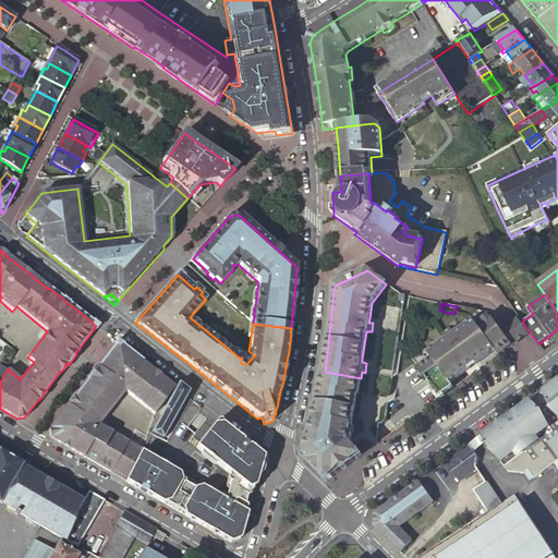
[(434,393),(438,400),(456,388),(451,383),(494,351),(498,356),(512,346),(500,329),(490,315),(477,325),(474,320),(455,334),(452,330),(445,336),(447,339),(429,352),(428,353),(432,358),(419,367),(431,384),(429,385),(436,392),(434,393)]
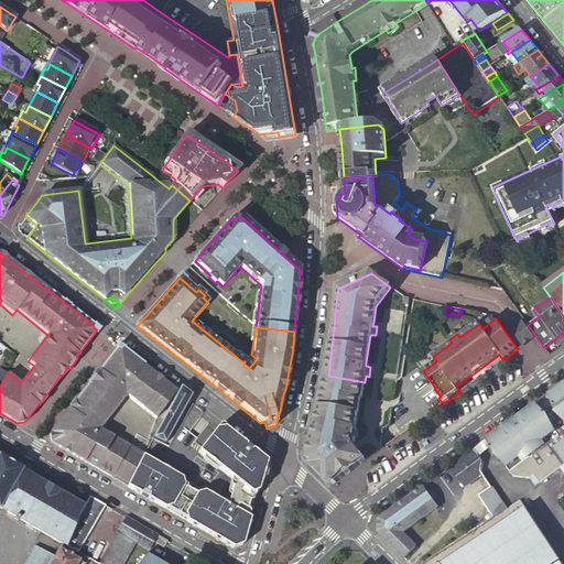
[(513,326),(506,333),(518,349),(525,344),(534,337),(522,321),(513,326)]
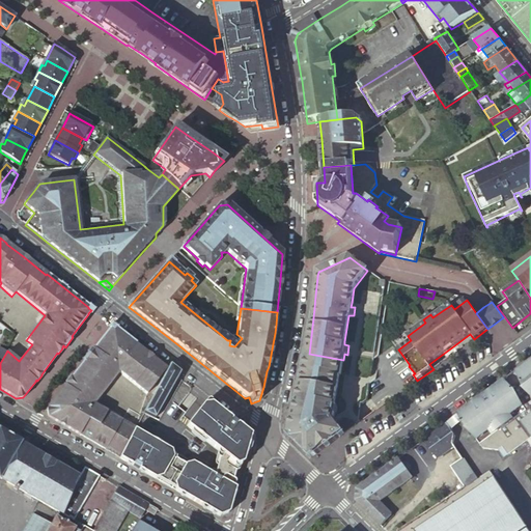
[(146,394),(166,369),(154,359),(148,354),(147,355),(137,345),(136,344),(116,329),(115,329),(112,327),(110,331),(109,331),(92,352),(90,351),(83,361),(85,362),(72,379),(71,379),(66,384),(67,385),(66,386),(65,386),(53,401),(103,430),(95,445),(107,451),(107,452),(118,458),(134,430),(135,428),(93,404),(119,372),(146,394)]
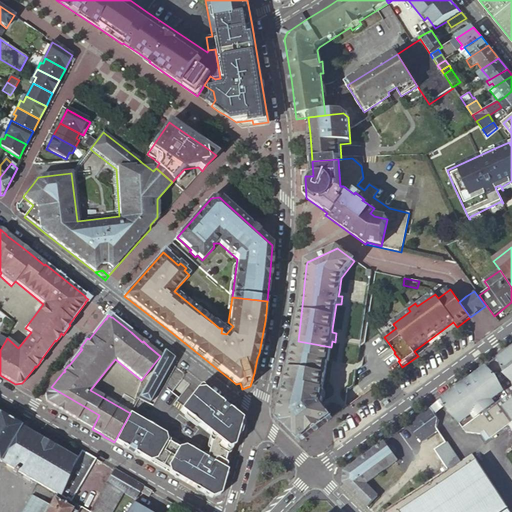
[(280,420),(301,441),(333,418),(332,417),(324,407),(322,405),(323,402),(324,391),(323,391),(327,362),(329,362),(331,347),(298,341),(294,356),(289,382),(280,420)]
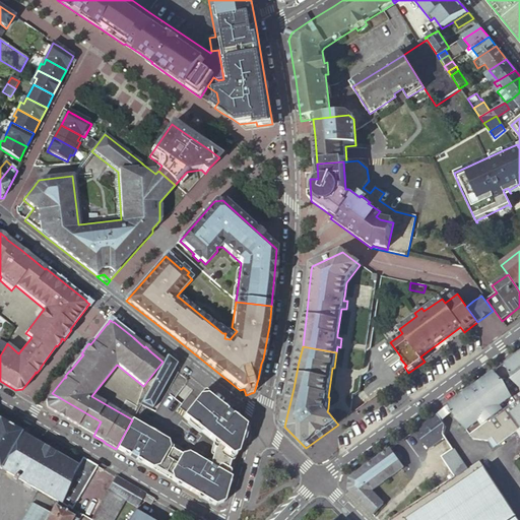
[(519,354),(504,367),(450,406),(454,413),(473,440),(488,443),(492,440),(498,448),(517,434),(519,437),(519,354)]
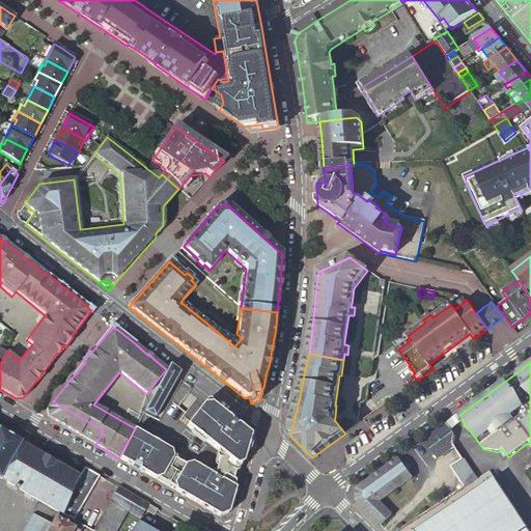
[(170,364),(167,369),(148,403),(143,413),(155,418),(165,398),(180,372),(177,370),(170,364)]
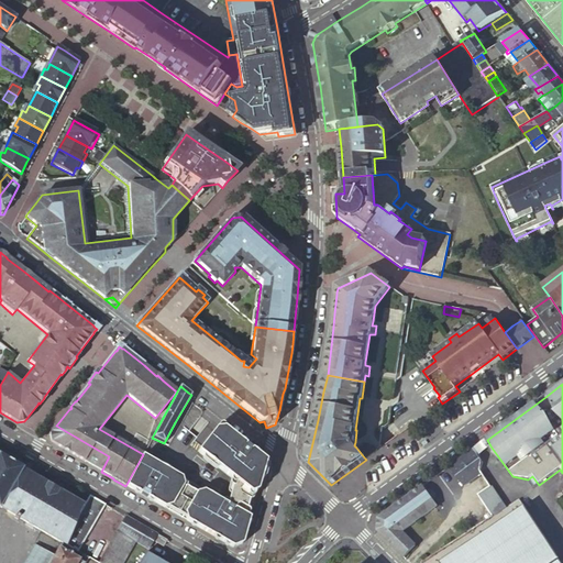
[(87,463),(101,472),(109,456),(56,426),(50,434),(52,443),(65,451),(68,453),(69,453),(86,463),(87,463)]
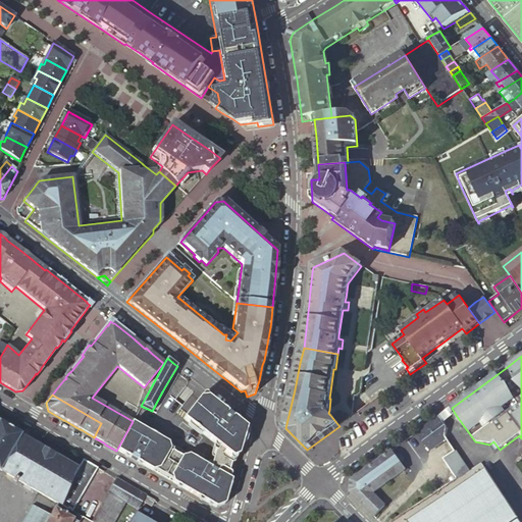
[(132,423),(116,451),(152,471),(157,470),(159,470),(160,467),(172,474),(171,476),(171,478),(173,483),(215,508),(224,505),(230,480),(227,477),(230,467),(232,458),(239,456),(243,440),(246,428),(207,398),(203,398),(200,399),(189,412),(184,419),(217,446),(211,469),(189,456),(181,458),(170,451),(168,444),(132,423)]
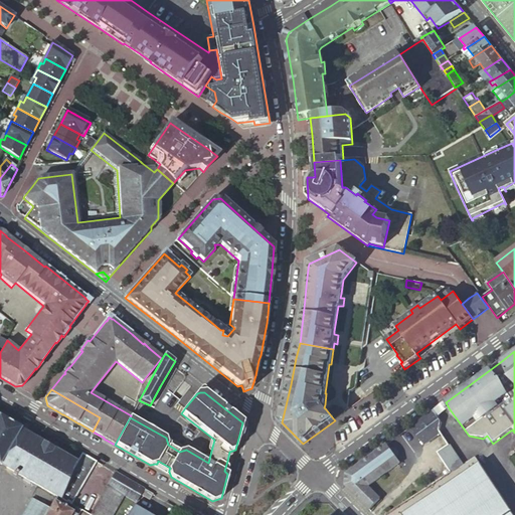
[(450,409),(446,402),(434,410),(439,417),(450,409)]
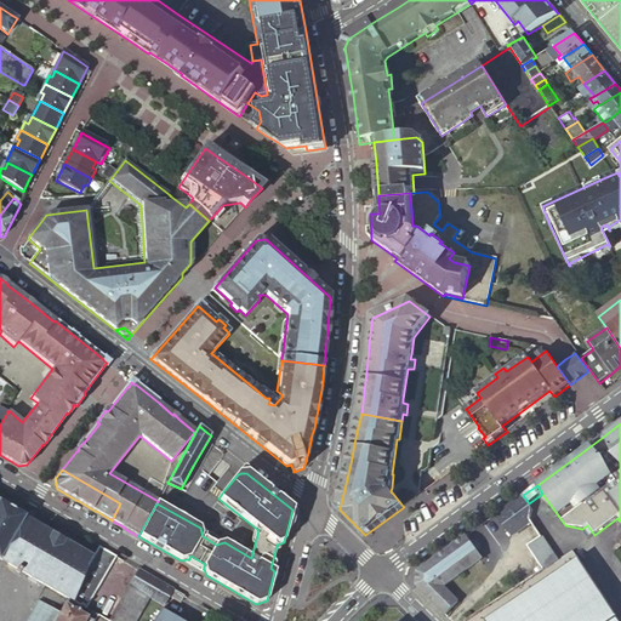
[(511,537),(531,523),(530,522),(533,508),(529,503),(523,495),(495,516),(511,537)]
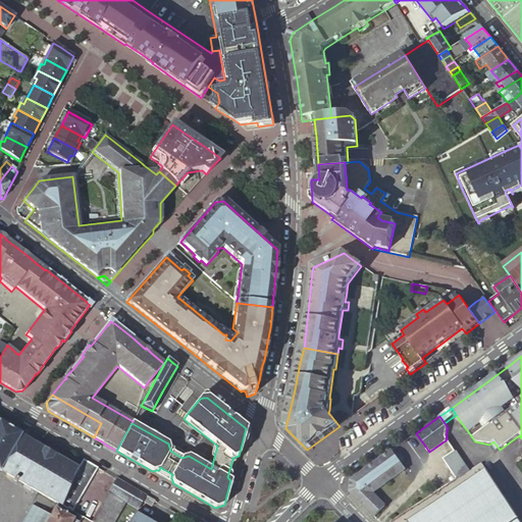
[(0,470),(19,436),(20,434),(0,422),(0,470)]
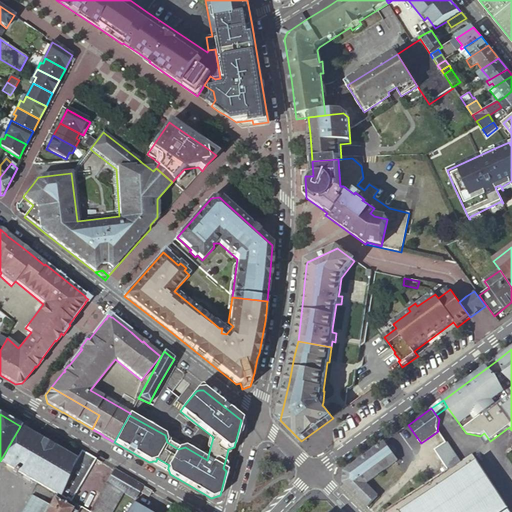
[(19,428),(0,461),(0,462),(13,470),(12,471),(16,473),(17,472),(56,495),(60,497),(60,496),(66,482),(75,461),(75,460),(19,428)]
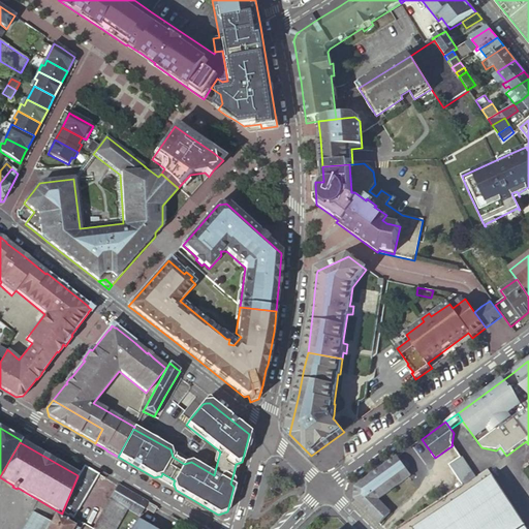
[(500,447),(496,450),(502,459),(506,456),(500,447)]
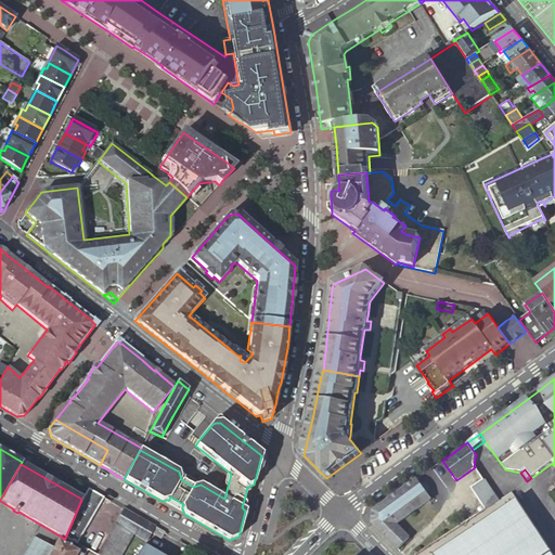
[(485,508),(497,502),(482,479),(470,487),(485,508)]
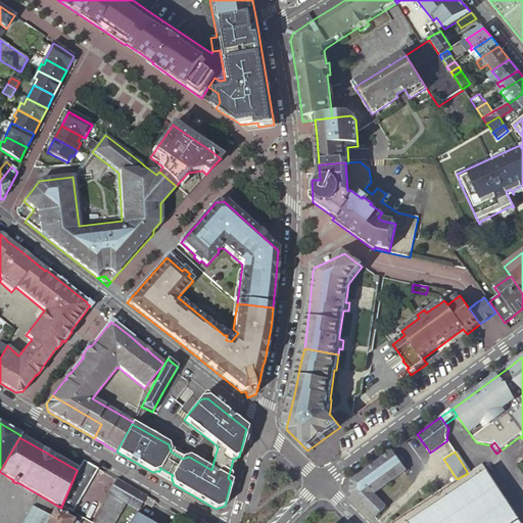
[(349,492),(375,518),(385,507),(373,494),(406,470),(401,465),(403,464),(405,460),(402,457),(398,456),(396,458),(392,453),(349,483),(349,492)]
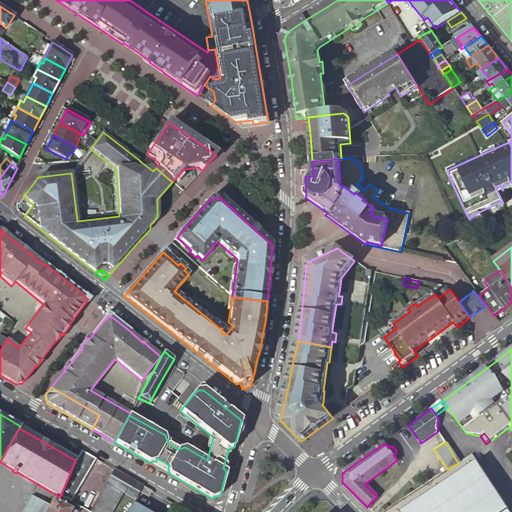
[(95,459),(81,451),(75,460),(75,461),(66,482),(60,496),(67,500),(70,502),(95,459)]
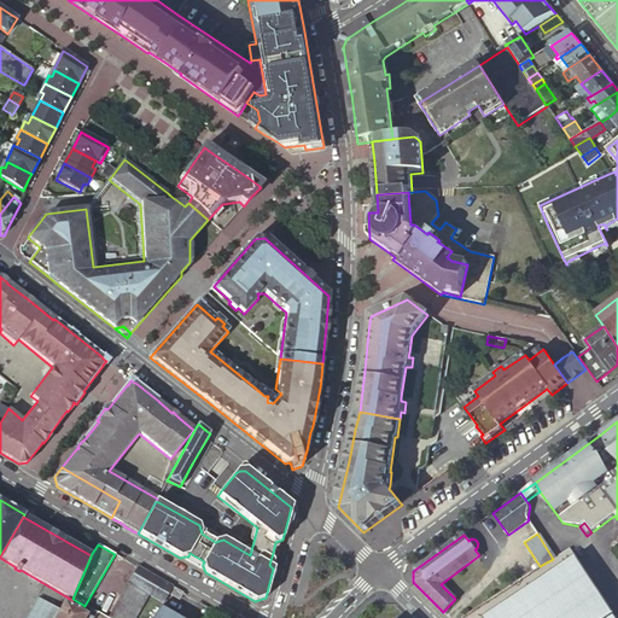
[(188,557),(186,557),(203,566),(203,564),(204,561),(190,553),(188,557)]
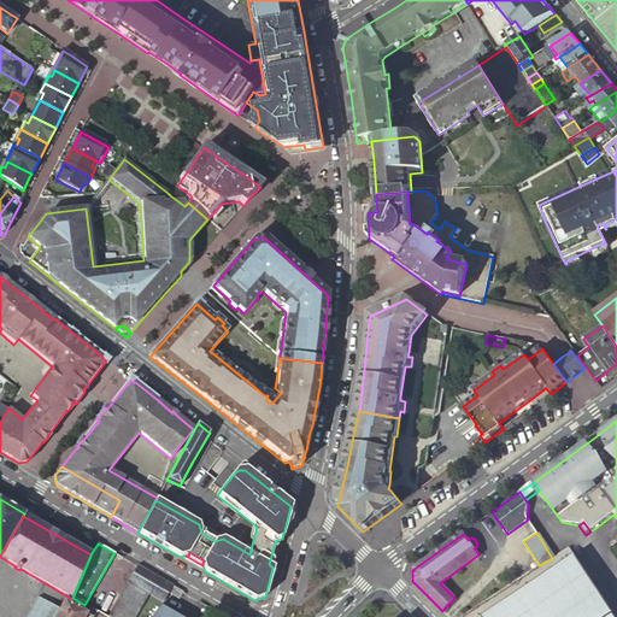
[(613,616),(575,557),(482,616),(613,616)]
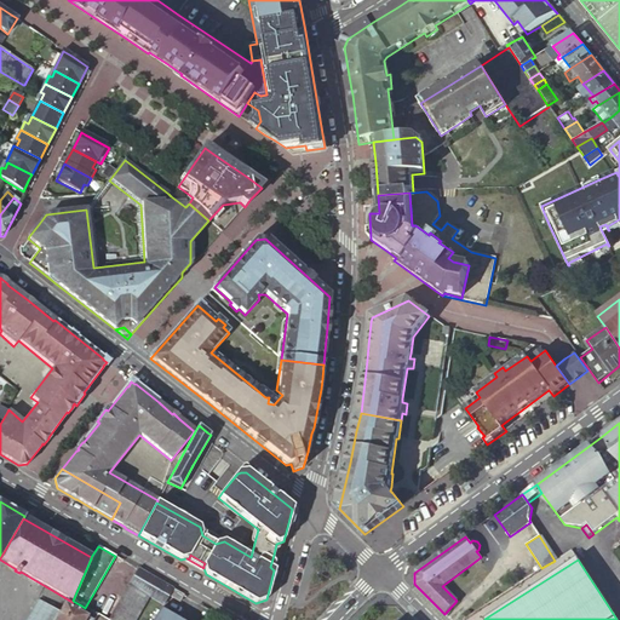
[(183,596),(138,569),(128,585),(148,597),(162,606),(168,596),(179,602),(183,596)]
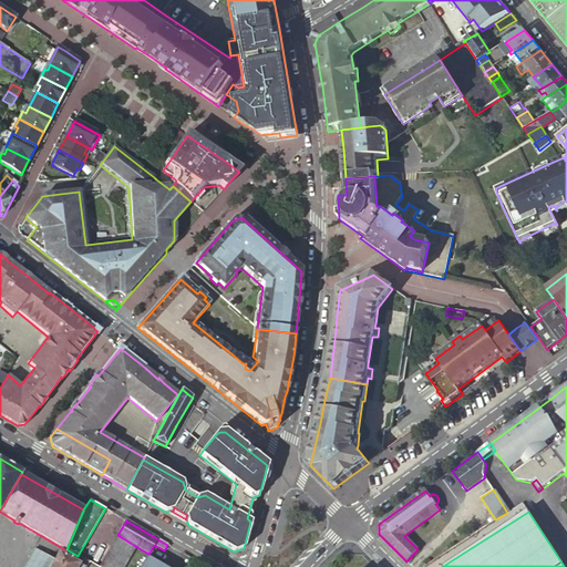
[(117,535),(99,566),(123,566),(135,546),(117,535)]
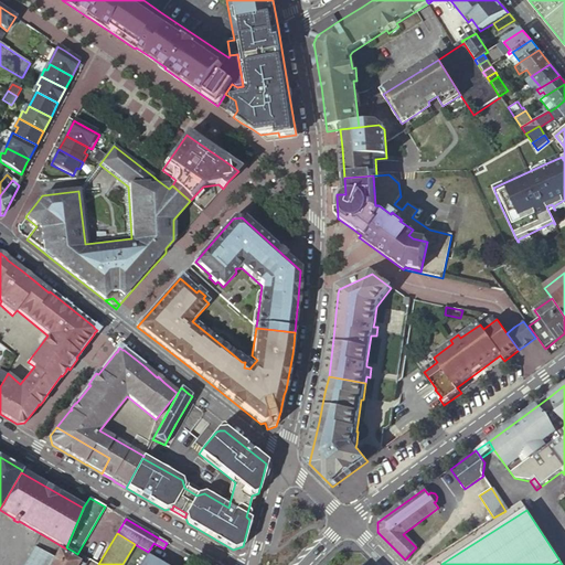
[(66,548),(62,546),(59,552),(70,558),(74,552),(66,547),(66,548)]
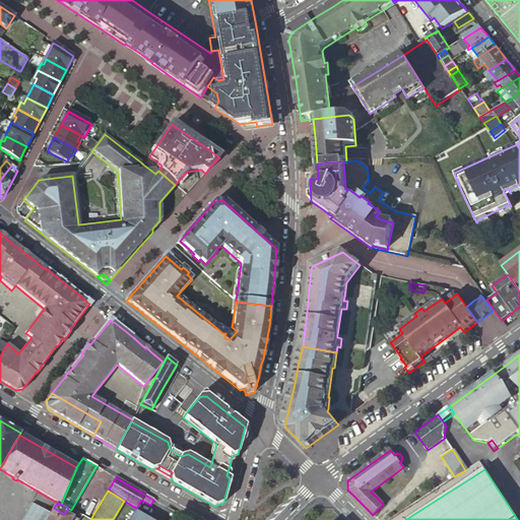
[(46,519),(50,515),(30,505),(21,519),(46,519)]
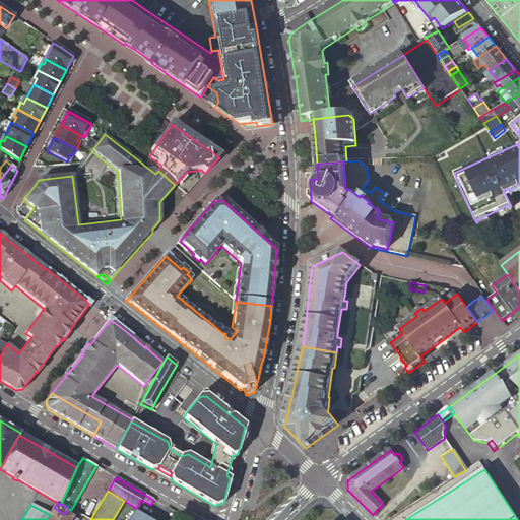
[(46,519),(75,519),(72,518),(64,514),(54,508),(50,515),(46,519)]
